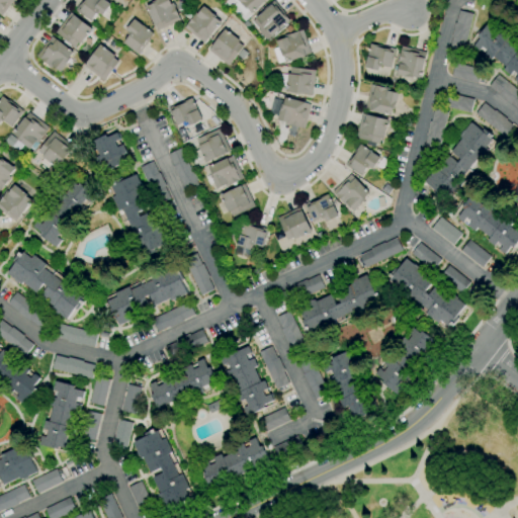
[(13,0),(1,16),(0,15),(0,0),(13,0)]
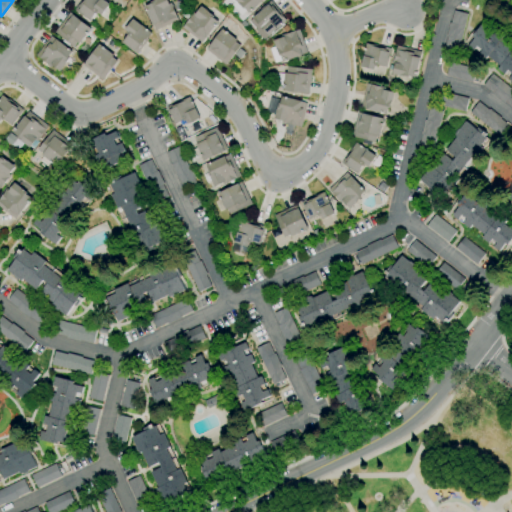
[(90,21),(76,11),(83,0),(104,0),(110,4),(101,15),(96,12),(90,21)]
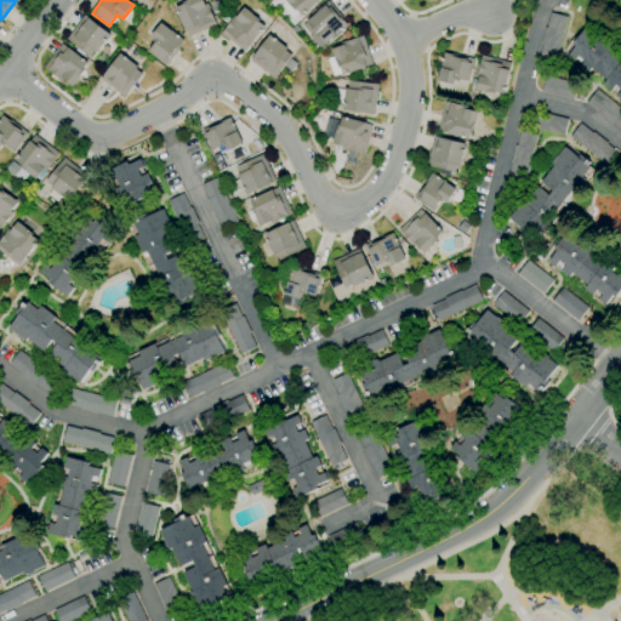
[(189,38),(175,7),(183,4),(182,3),(187,0),(203,0),(205,5),(208,4),(216,24),(189,38)]
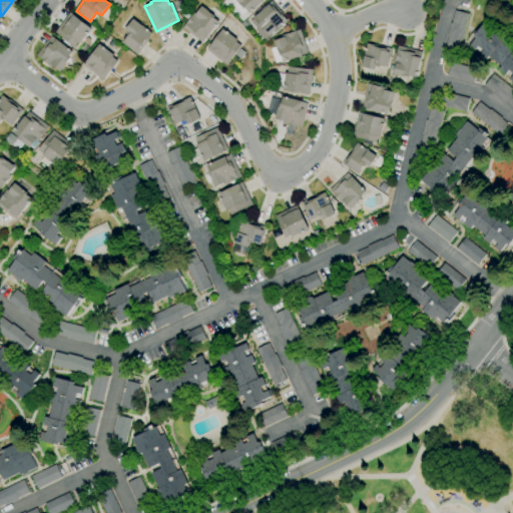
[(241,16),(232,4),(234,3),(231,0),(265,0),(249,13),(247,11),(241,16)]
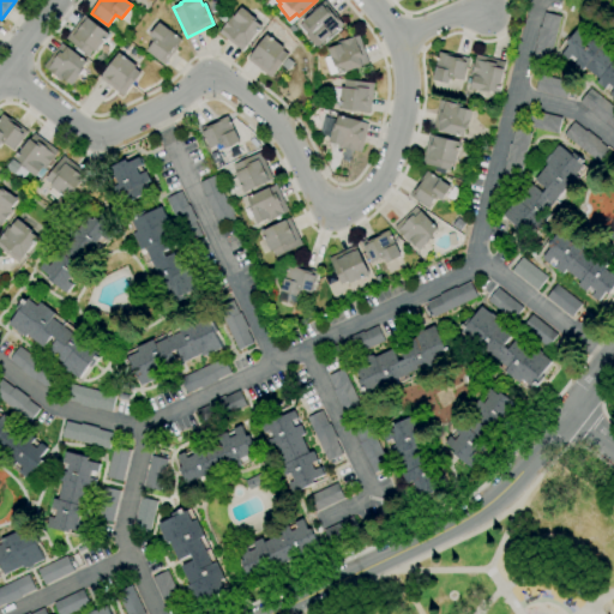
[(218,12),(210,11),(211,1),(220,2),(218,12)]
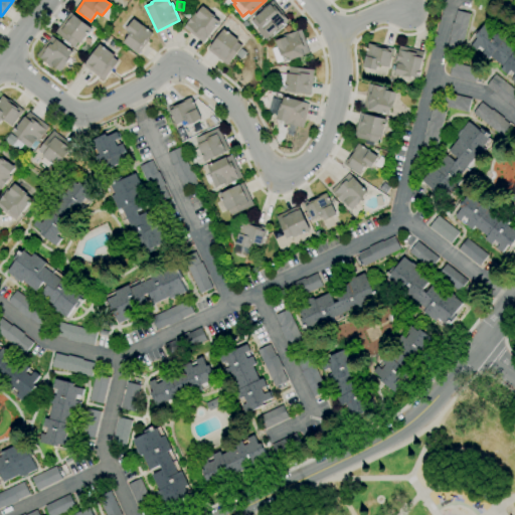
[(266,40),(258,30),(259,29),(250,20),(272,3),(281,14),(282,13),(288,21),(266,40)]
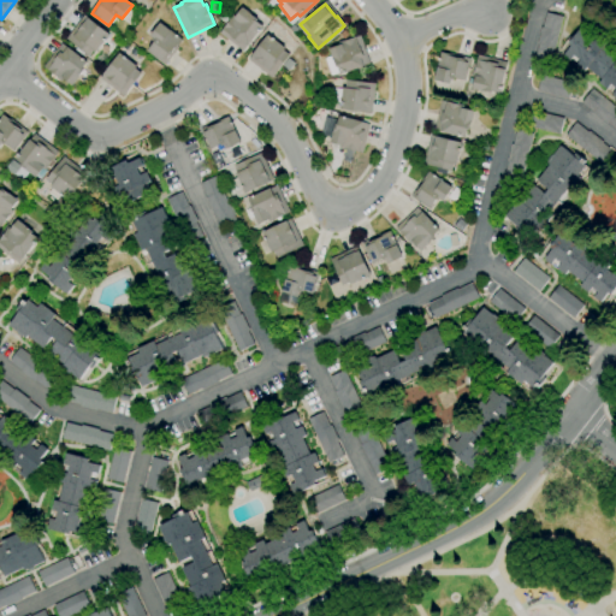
[(242,52),(219,33),(226,24),(218,18),(223,13),(230,18),(232,15),(235,16),(242,7),(258,19),(256,21),(262,25),(242,52)]
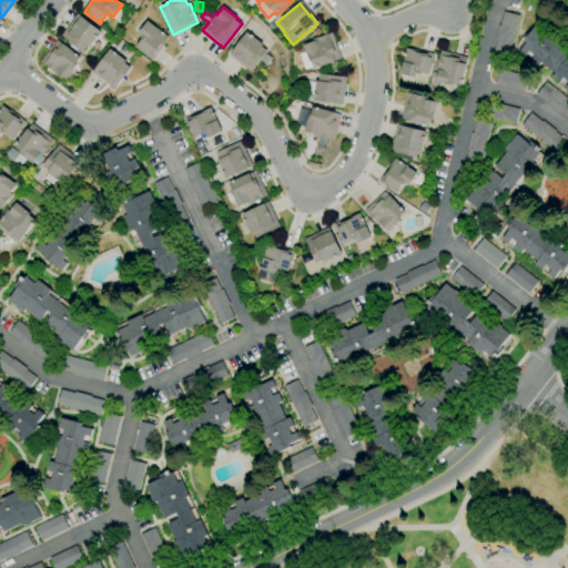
[(507,59),(493,54),(496,41),(494,41),(498,26),(500,26),(504,11),(519,16),(507,59)]
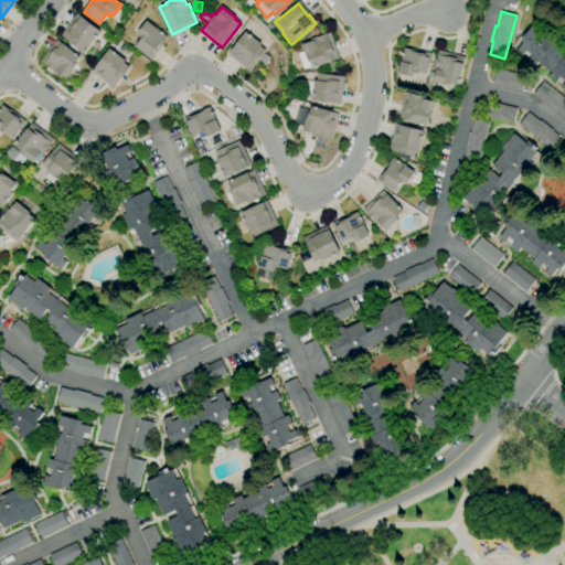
[(77,53),(68,45),(71,43),(60,34),(77,13),(100,32),(88,48),(86,46),(82,52),(80,50),(77,53)]
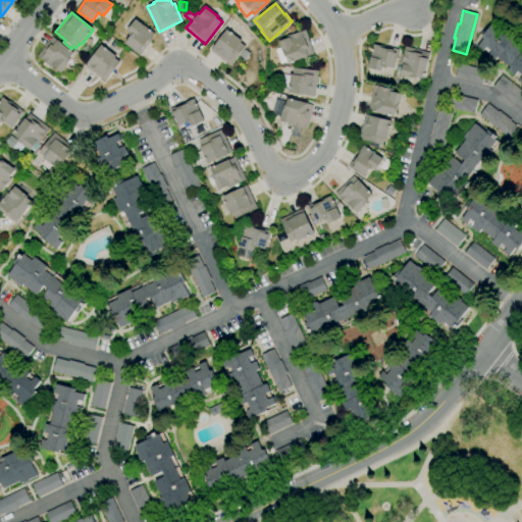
[(140,56),(124,44),(129,36),(128,35),(129,33),(126,31),(136,18),(154,34),(150,40),(151,41),(140,56)]
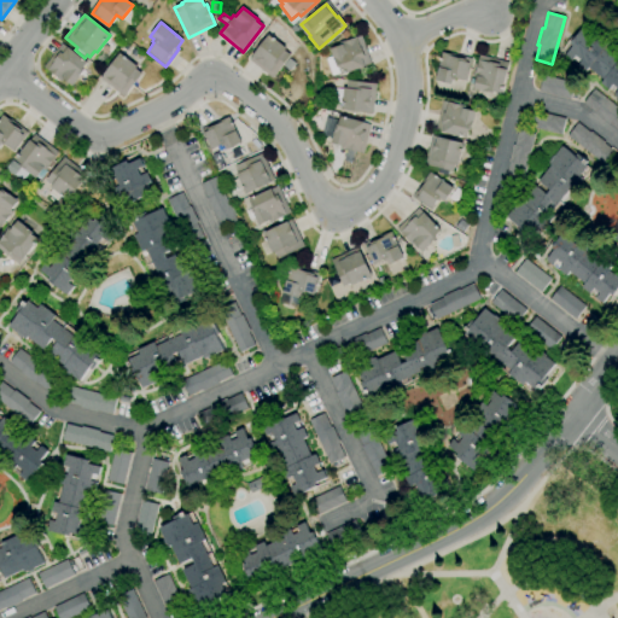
[(617,100),(613,95),(613,94),(600,83),(604,80),(588,68),(586,71),(565,56),(573,46),(570,44),(586,23),(608,42),(605,47),(617,57),(617,100)]
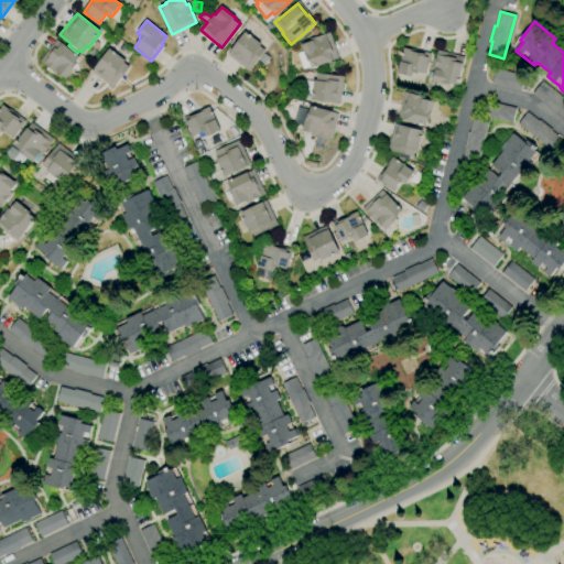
[(249,72),(227,55),(245,32),(261,44),(260,45),(266,50),(249,72)]
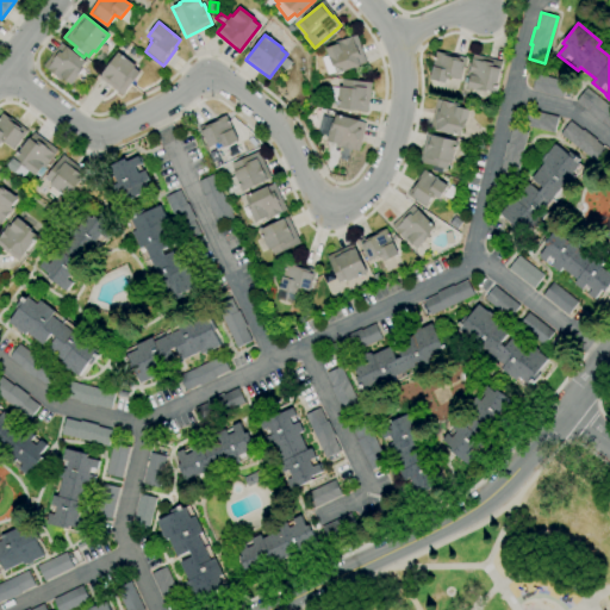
[(327,75),(322,58),(328,56),(325,48),(332,45),(332,43),(358,35),(366,63),(327,75)]
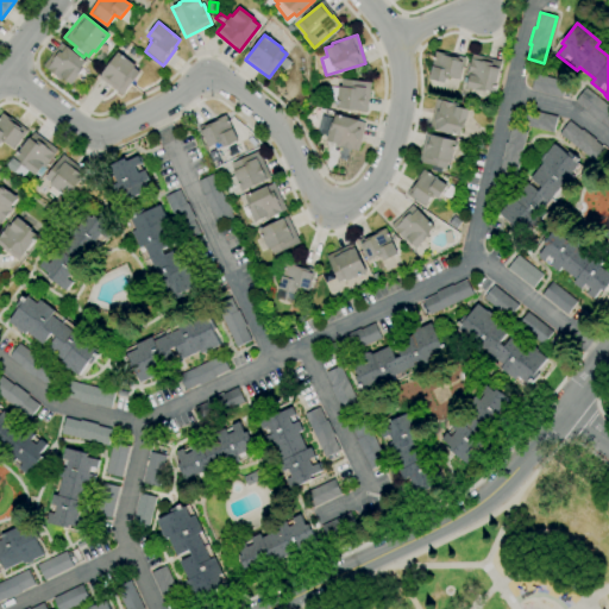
[(71,86),(62,79),(61,80),(43,67),(61,43),(86,62),(80,68),(82,69),(76,76),(77,77),(71,86)]
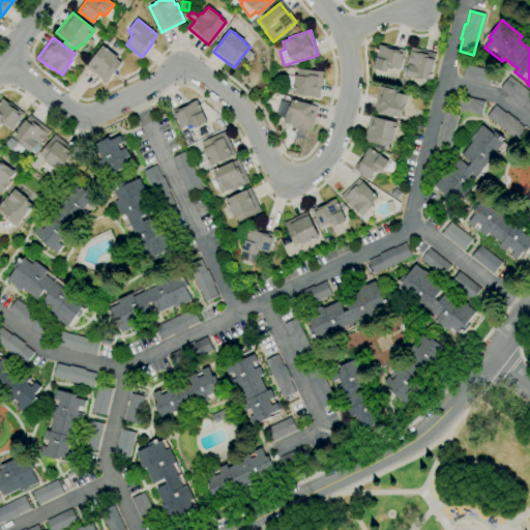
[(387,72),(373,68),(379,45),(405,51),(401,69),(390,66),(390,69),(388,68),(387,72)]
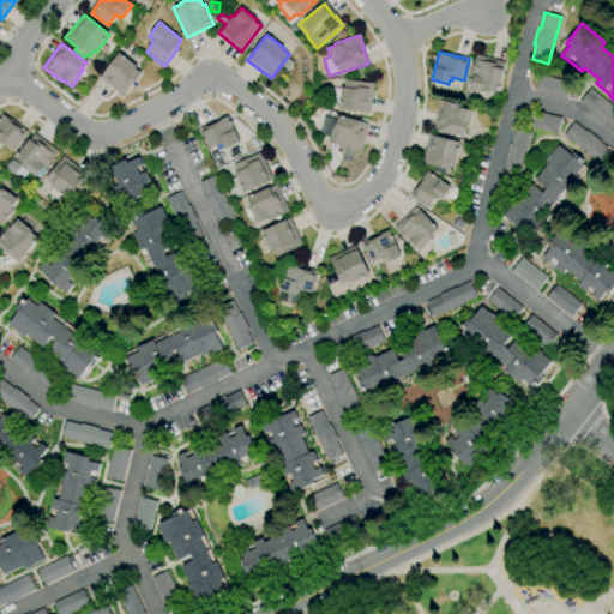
[(122,96),(100,78),(119,53),(136,66),(134,68),(140,73),(122,96)]
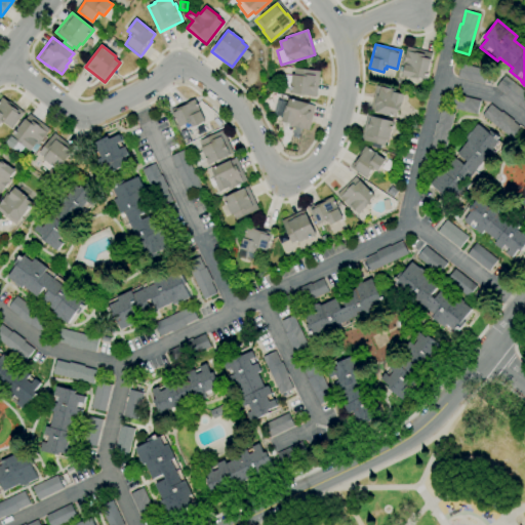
[(426,79),(418,77),(418,79),(410,77),(410,78),(401,76),(404,67),(401,66),(407,46),(433,53),(426,79)]
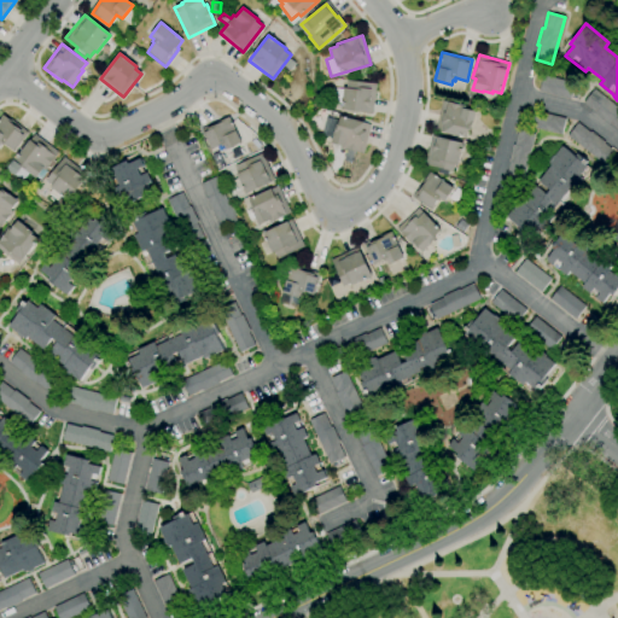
[(289,71),(283,66),(289,58),(296,64),(289,71)]
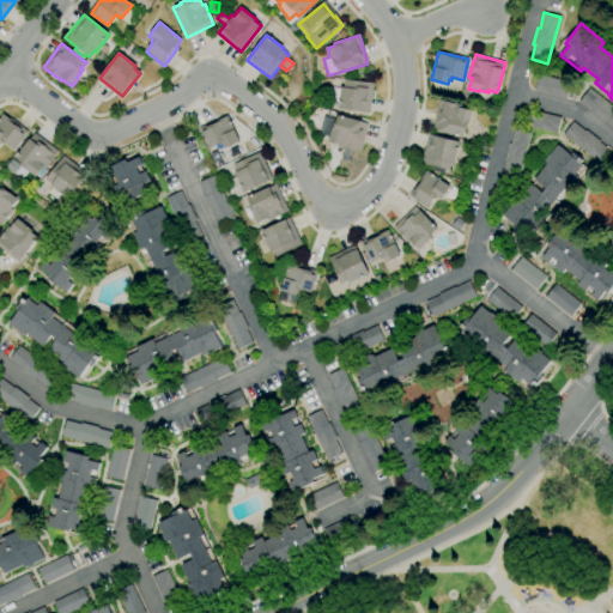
[(565,98),(534,91),(539,74),(570,83),(565,98)]
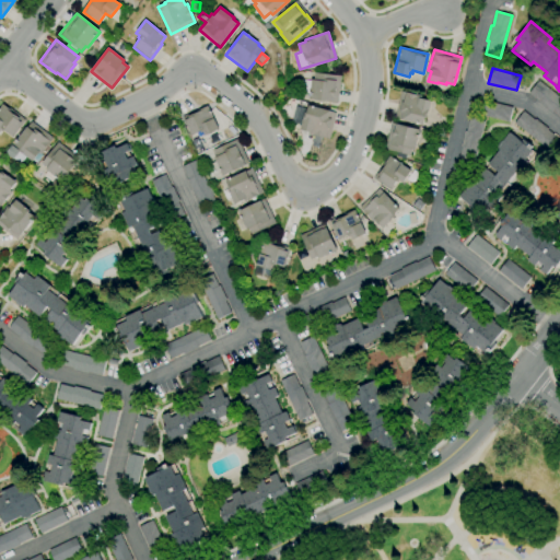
[(337,103),(310,100),(311,94),(300,93),(301,79),(313,81),(314,72),(341,76),(337,103)]
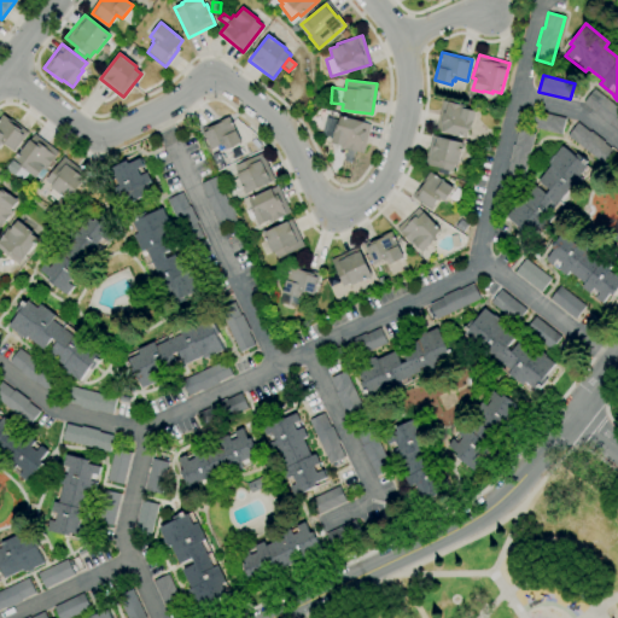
[(617,129),(610,123),(608,124),(594,114),(595,112),(583,103),(594,89),(617,108),(617,129)]
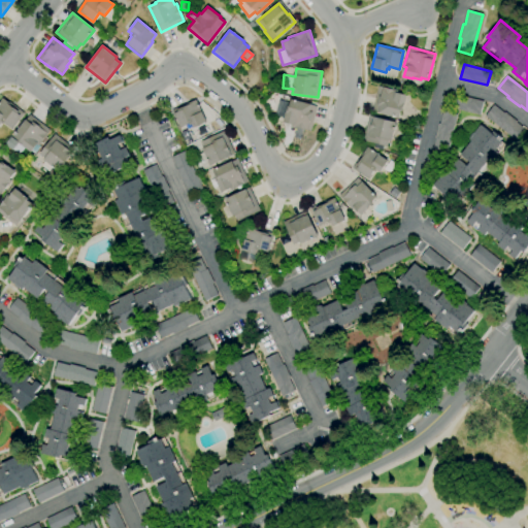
[(398,117),(371,110),(377,86),(398,90),(397,94),(405,96),(401,111),(399,111),(398,117)]
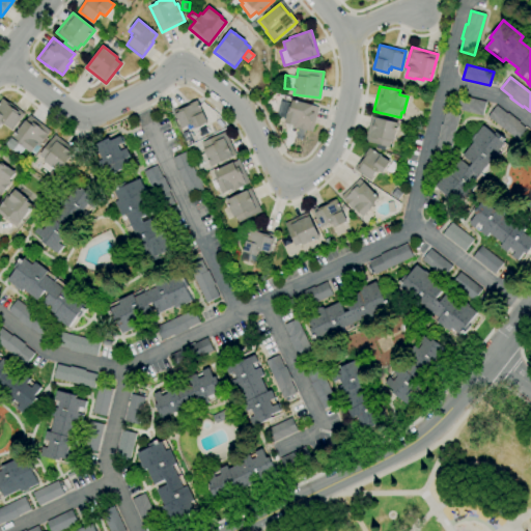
[(481,116),(455,109),(458,95),(485,103),(481,116)]
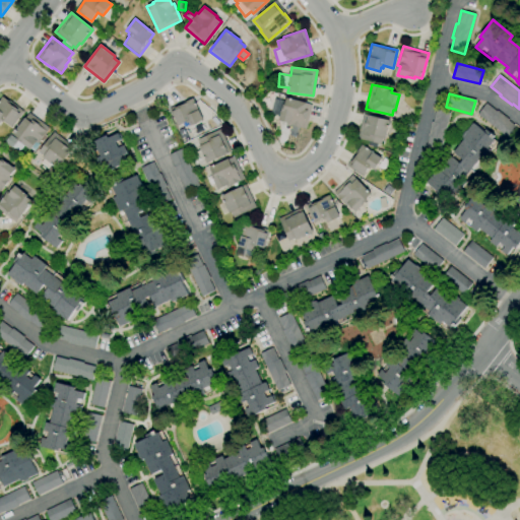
[(12,127),(4,121),(3,123),(1,122),(0,123),(0,100),(3,96),(23,112),(12,127)]
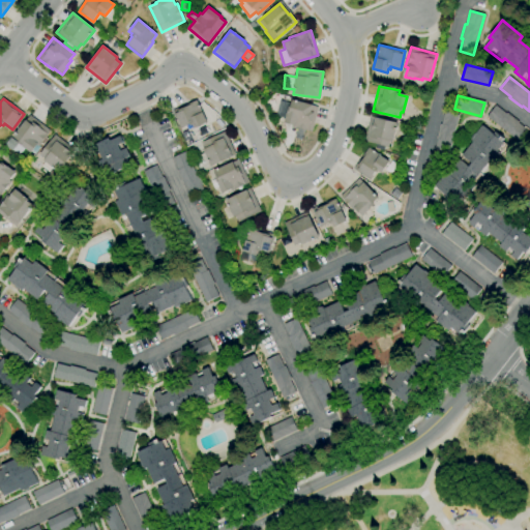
[(180,128),(172,111),(187,102),(187,104),(197,99),(207,122),(194,128),(193,125),(190,126),(189,124),(183,127),(184,127),(180,128)]
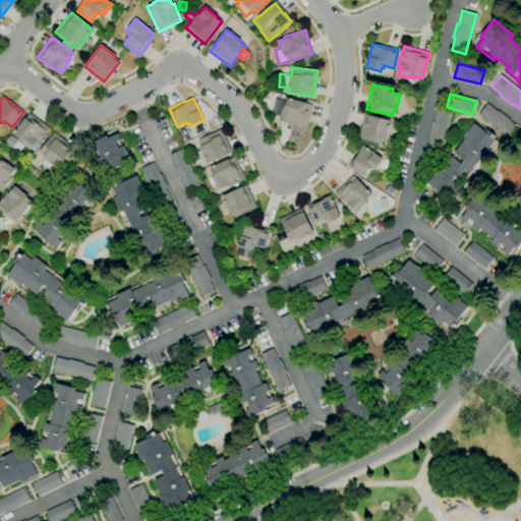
[(295,137),(289,135),(291,127),(288,126),(289,123),(279,120),(280,116),(271,114),(275,99),(285,102),(286,98),(312,105),(306,129),(298,127),(295,137)]
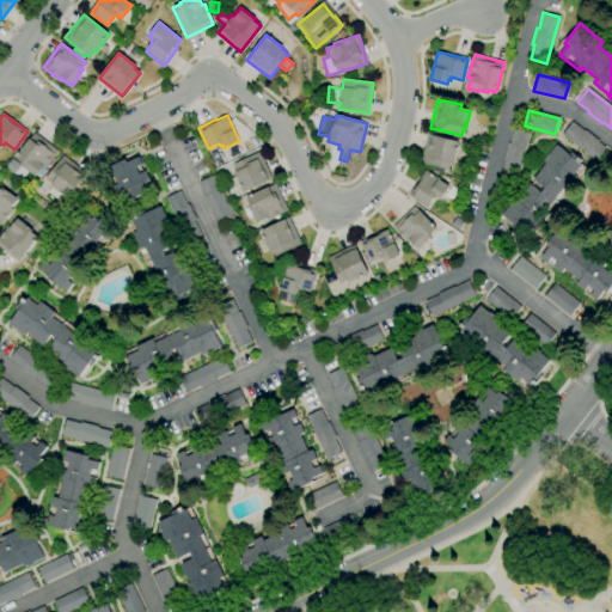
[(597,163),(561,135),(571,122),(583,132),(585,130),(598,140),(597,141),(607,150),(597,163)]
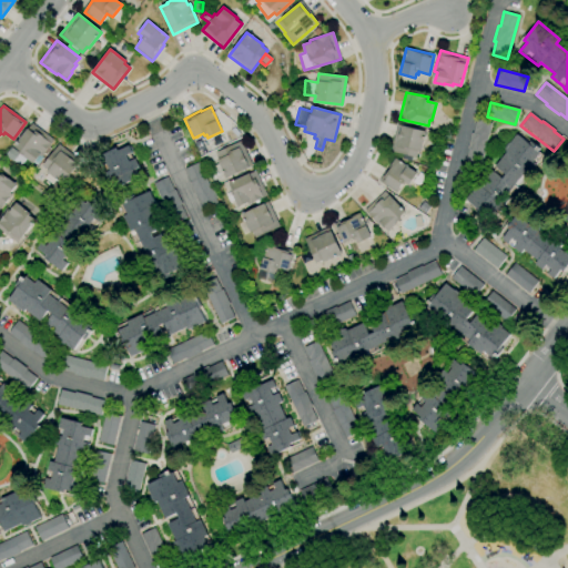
[(38,165),(34,162),(33,164),(18,153),(20,151),(14,146),(32,123),(53,140),(48,146),(51,150),(47,155),(44,153),(41,156),(43,158),(38,165)]
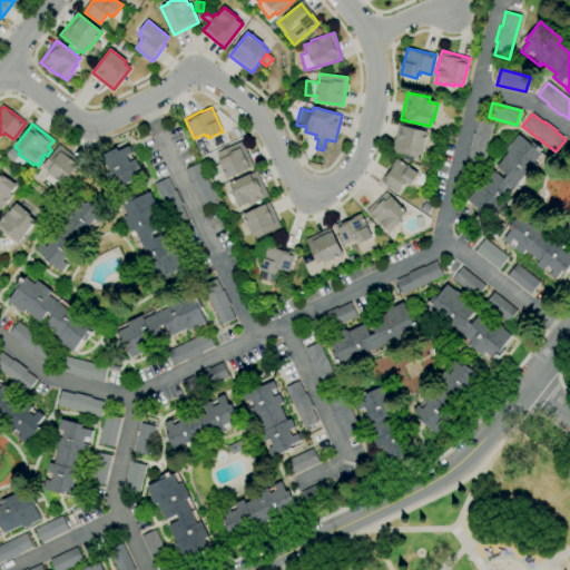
[(419,157),(392,150),(399,125),(428,133),(422,153),(420,151),(419,157)]
